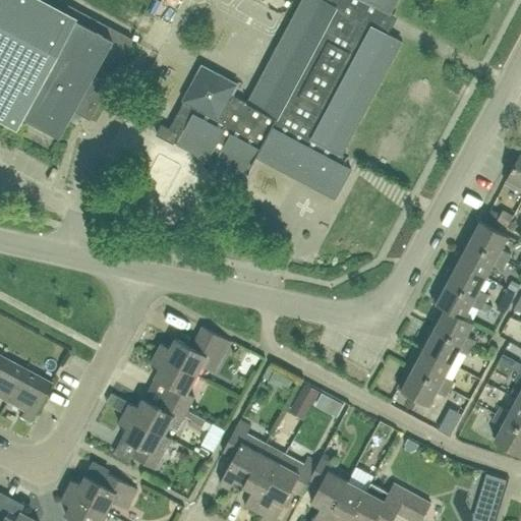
[(129,40),(56,0),(0,0),(0,117),(11,123),(14,117),(55,138),(69,112),(85,120),(129,40)]
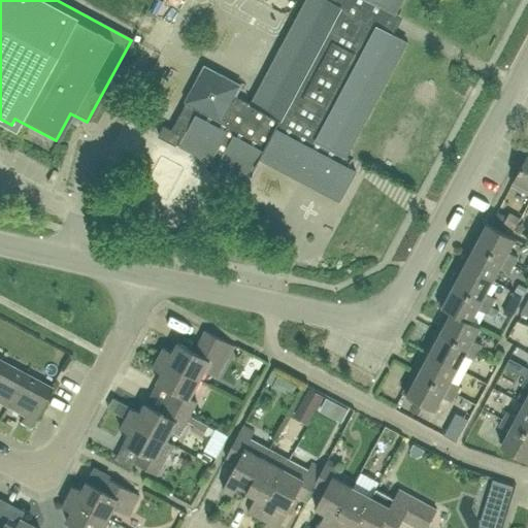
[(303,0),(248,103),(233,96),(238,86),(204,67),(185,103),(186,103),(171,131),(163,127),(158,136),(174,145),(245,184),(258,159),(324,195),(344,156),(347,157),(407,43),(386,32),(394,18),(402,0),(303,0)]
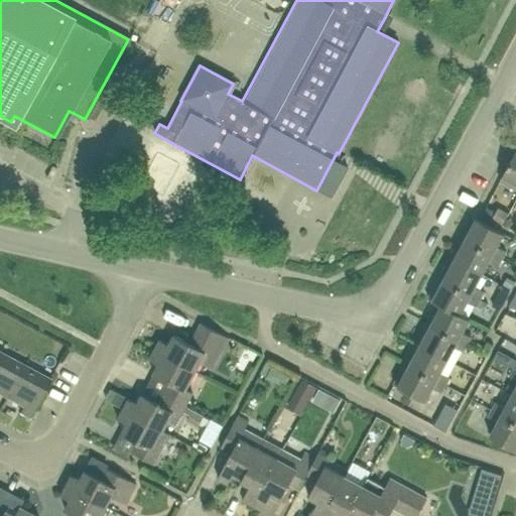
[(515,188),(515,148),(499,180),(515,188)]
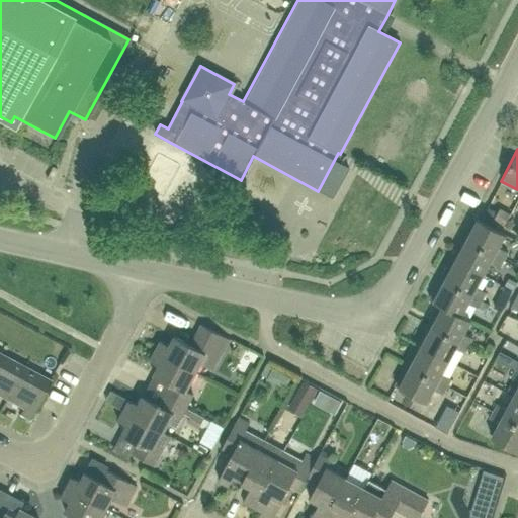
[(461,238),(503,260),(507,252),(498,247),(505,234),(472,217),(461,238)]
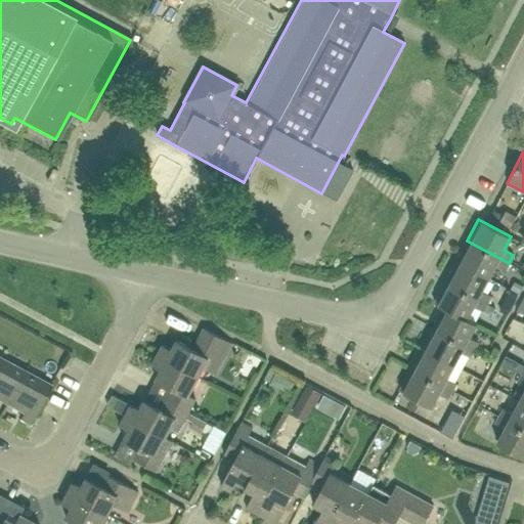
[(467,241),(456,261),(488,278),(495,265),(505,270),(509,263),(467,241)]
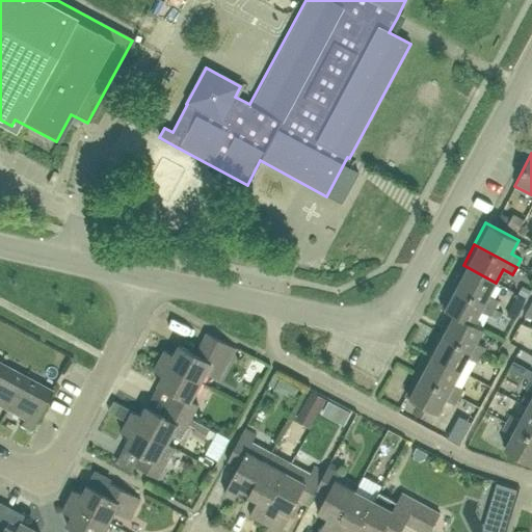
[(496,283),(463,265),(452,286),(494,309),(498,300),(488,295),(496,283)]
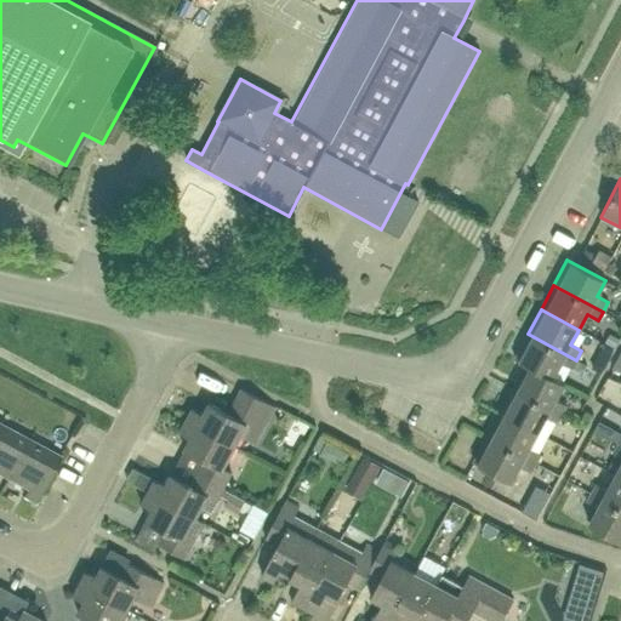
[(571,369),(576,360),(528,334),(514,358),(525,364),(552,379),(553,377),(560,363),(571,369)]
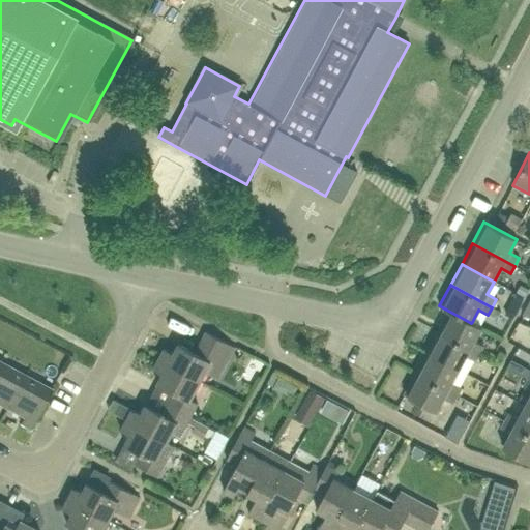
[(448,311),(437,331),(478,353),(482,346),(473,341),(480,327),(472,322),(471,323),(448,311)]
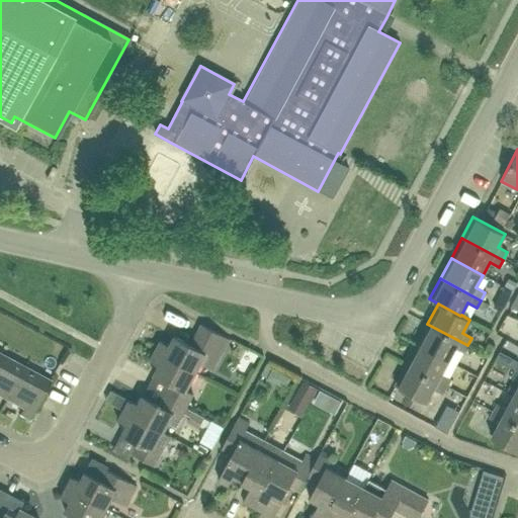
[(467,345),(427,324),(416,344),(448,361),(454,348),(463,353),(467,345)]
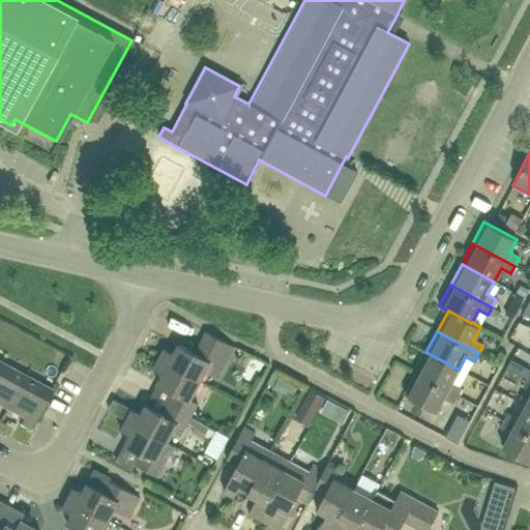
[(158,358),(201,382),(205,373),(217,380),(234,348),(206,332),(195,354),(178,345),(173,353),(164,349),(158,358)]
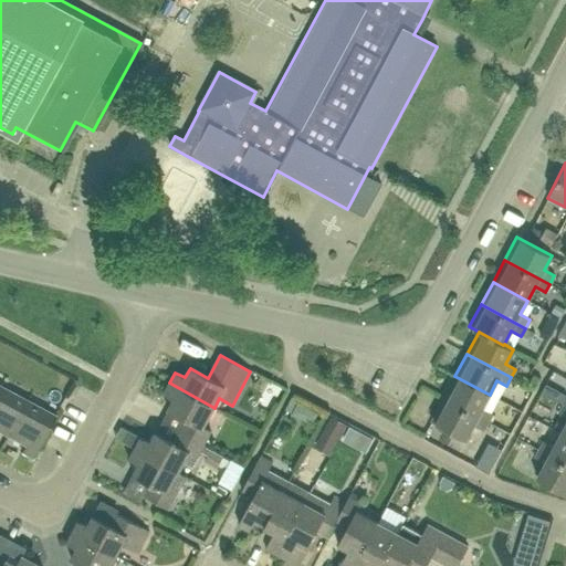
[(454,376),(442,398),(488,422),(492,413),(482,408),(490,395),(454,376)]
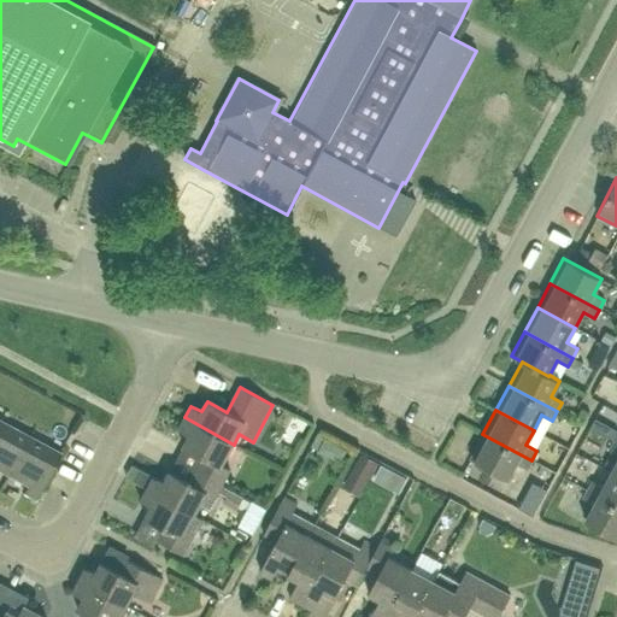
[(222,466),(234,445),(184,417),(178,429),(188,435),(182,447),(184,448),(178,460),(222,485),(229,470),(222,466)]
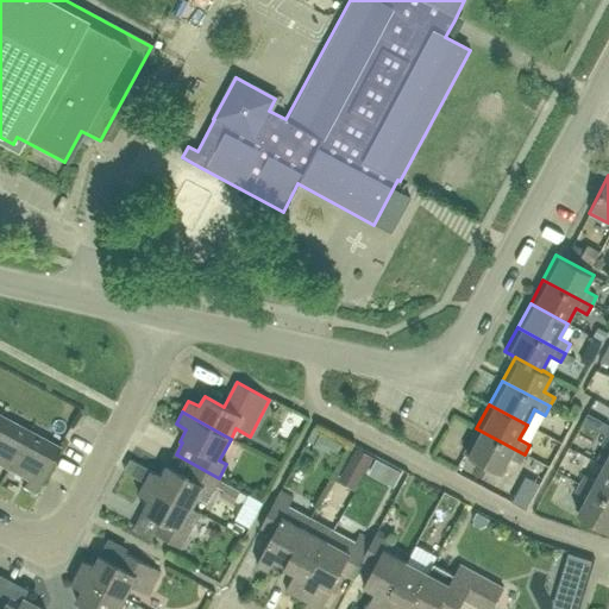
[(608,427),(585,415),(582,424),(604,435),(608,427)]
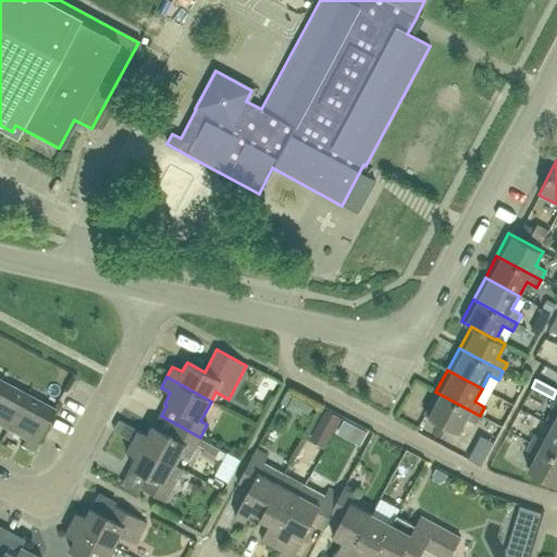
[(25,395),(0,381),(0,424),(7,429),(25,395)]
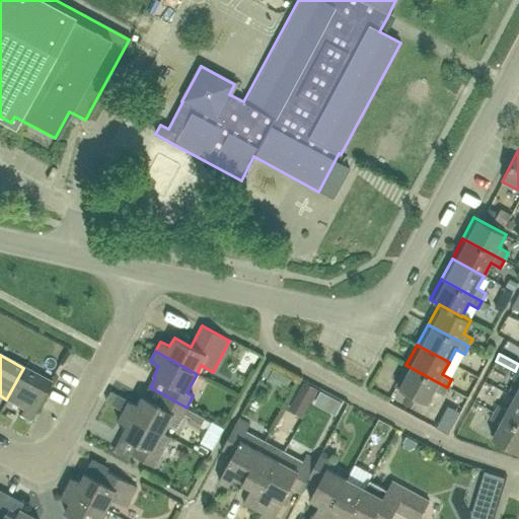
[(447,387),(405,365),(394,385),(427,403),(434,389),(443,394),(447,387)]
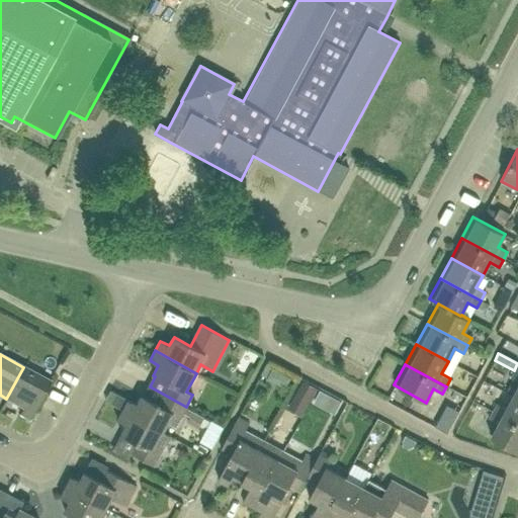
[(23,367),(6,399),(22,408),(19,414),(28,419),(49,380),(23,367)]
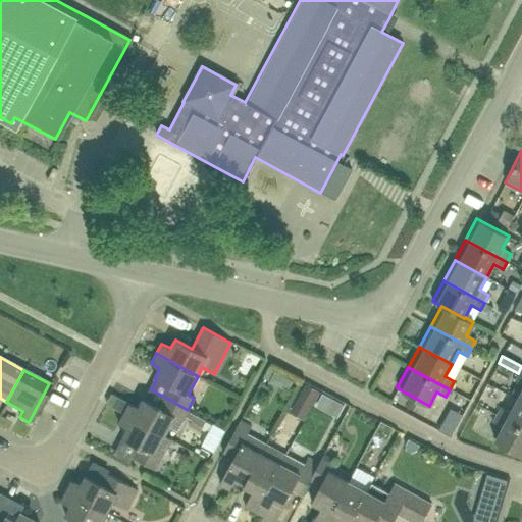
[(318,392),(304,384),(294,403),(309,410),(318,392)]
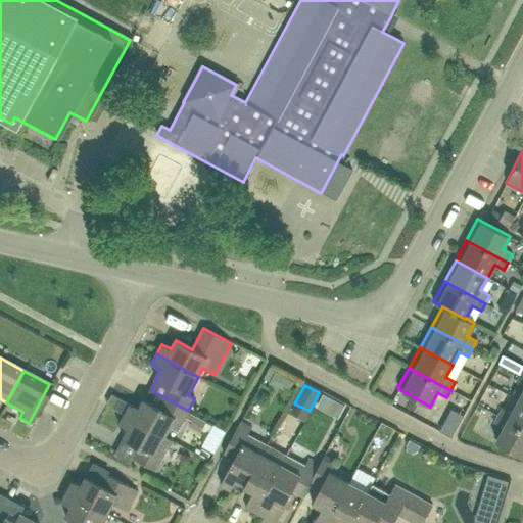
[(129,405),(124,414),(165,436),(171,427),(177,431),(188,411),(151,390),(145,401),(143,399),(138,409),(129,405)]
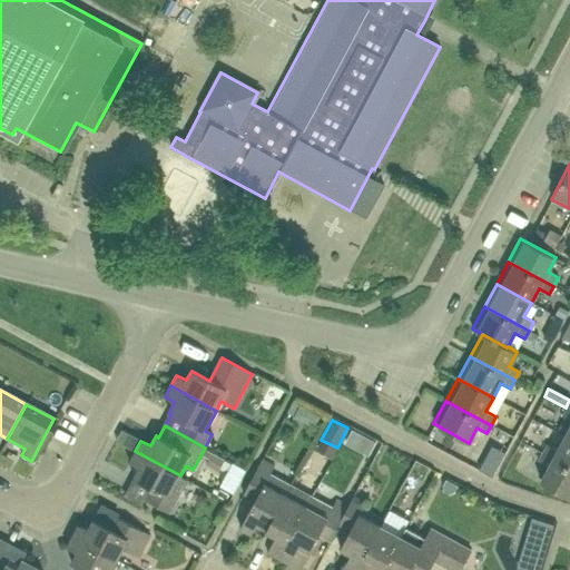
[(569,468),(569,439),(563,436),(556,450),(547,444),(542,453),(569,468)]
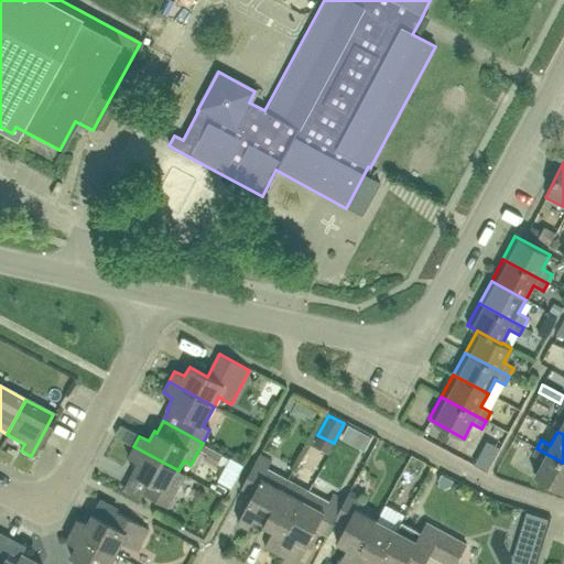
[(179,470),(133,446),(128,457),(138,462),(131,473),(150,483),(143,494),(169,507),(175,494),(186,475),(179,470)]
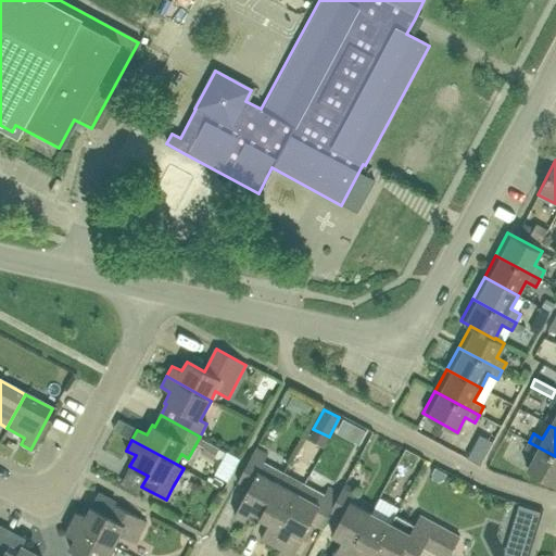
[(218,449),(207,442),(201,453),(212,459),(218,449)]
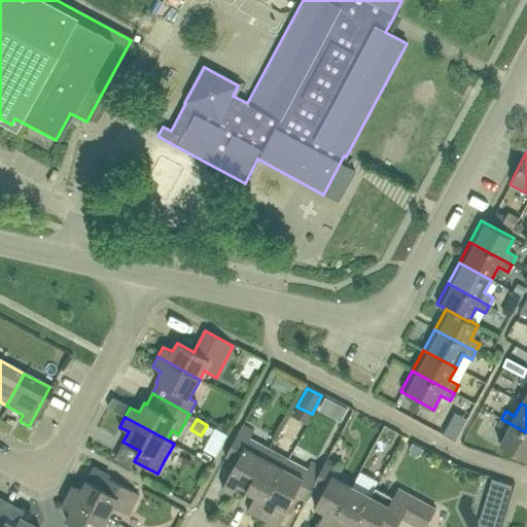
[(526,459),(526,432),(501,419),(497,426),(506,431),(498,445),(526,459)]
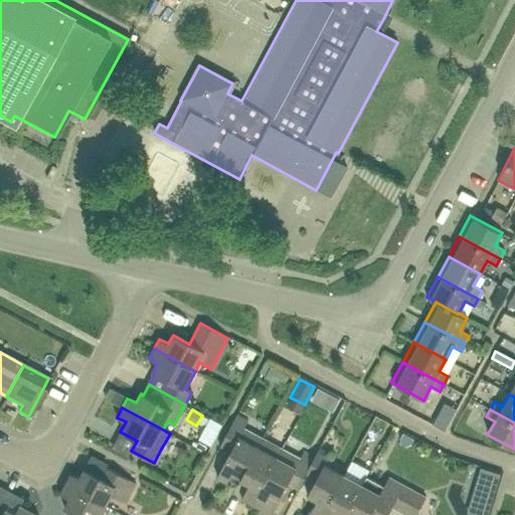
[(231,475),(240,479),(263,439),(243,428),(247,421),(236,415),(219,446),(230,452),(217,476),(227,482),(231,475)]
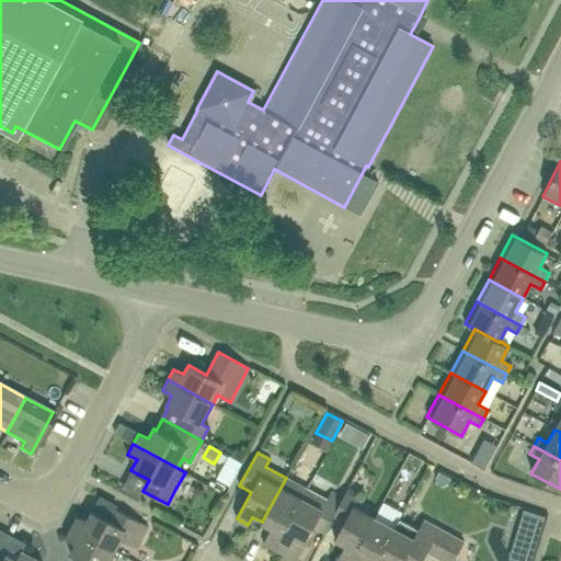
[(306,489),(286,478),(262,522),(271,527),(262,542),(283,554),(288,546),(278,540),(306,489)]
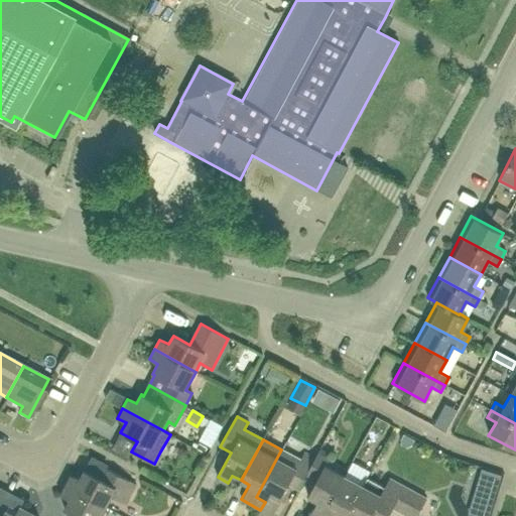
[(256,497),(265,502),(268,495),(278,500),(287,483),(298,489),(306,475),(314,459),(303,453),(299,460),(281,449),(256,497)]
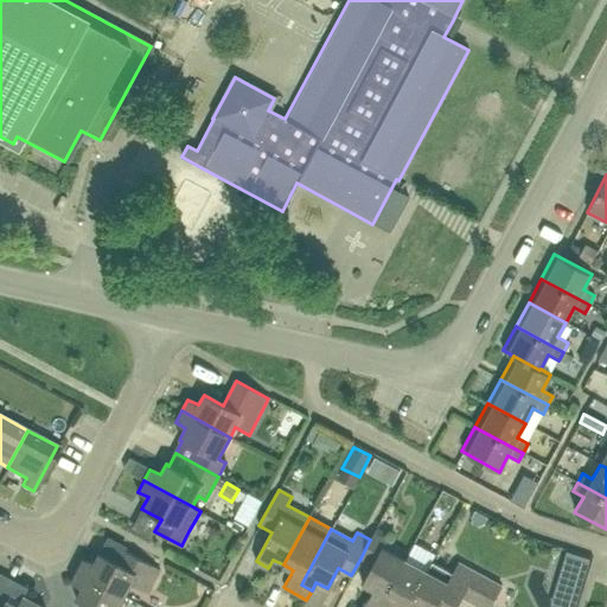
[(370,540),(360,558),(371,564),(360,586),(371,592),(368,600),(379,606),(404,558),(384,548),(388,540),(375,532),(370,540)]
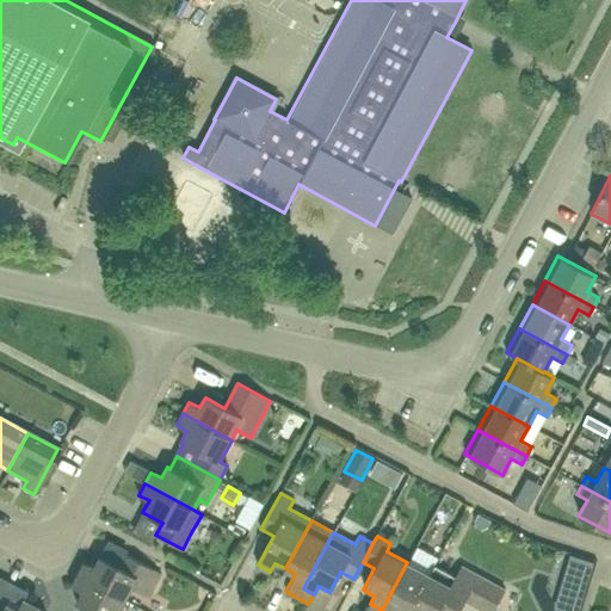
[(569,551),(553,605),(572,610),(578,610),(593,559),(569,551)]
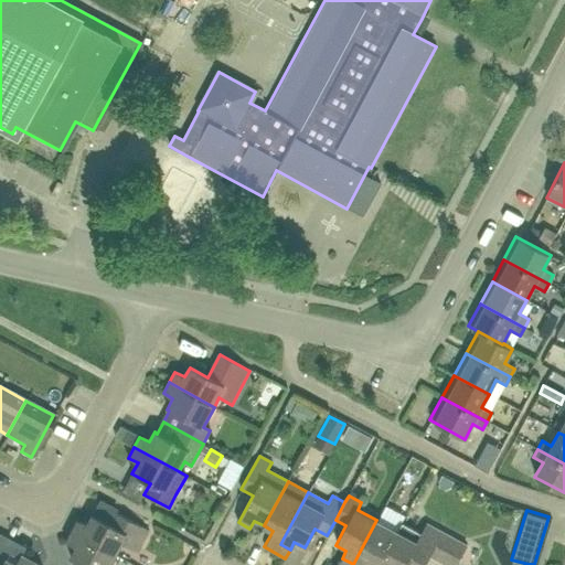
[(73,531),(116,555),(123,544),(138,552),(149,530),(116,512),(109,524),(91,514),(85,524),(78,521),(73,531)]
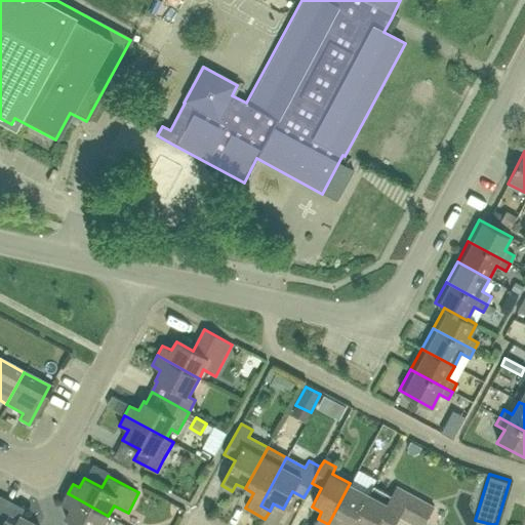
[(347,524),(352,524),(369,494),(350,483),(328,524),(318,519),(314,524),(340,524),(341,523),(347,524)]
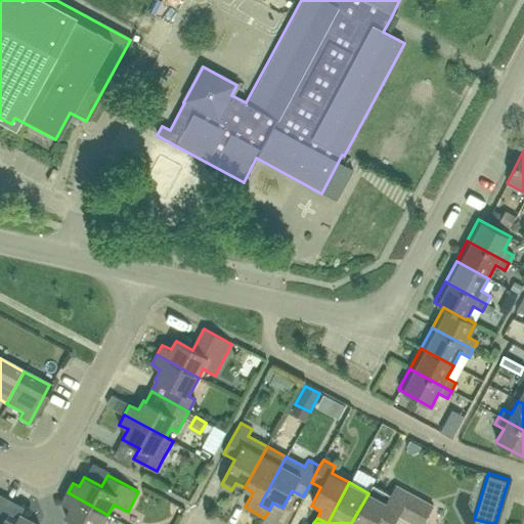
[(374,484),(368,493),(351,523),(375,523),(378,521),(383,523),(390,523),(396,514),(413,523),(422,523),(432,506),(395,486),(391,493),(374,484)]
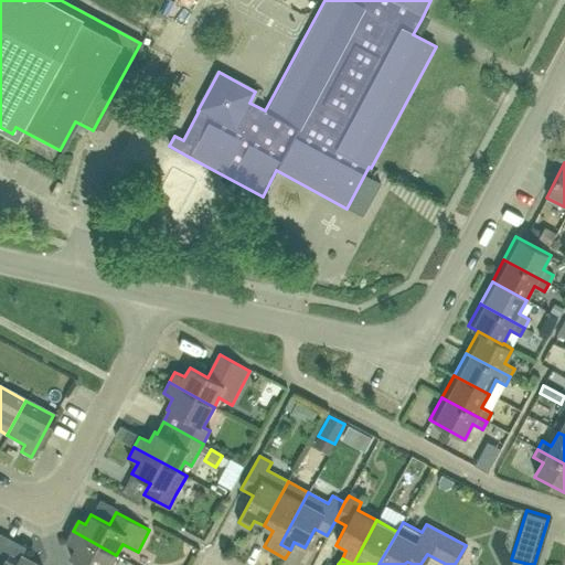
[(110,564),(116,555),(73,531),(67,542),(74,546),(68,556),(85,564),(110,564)]
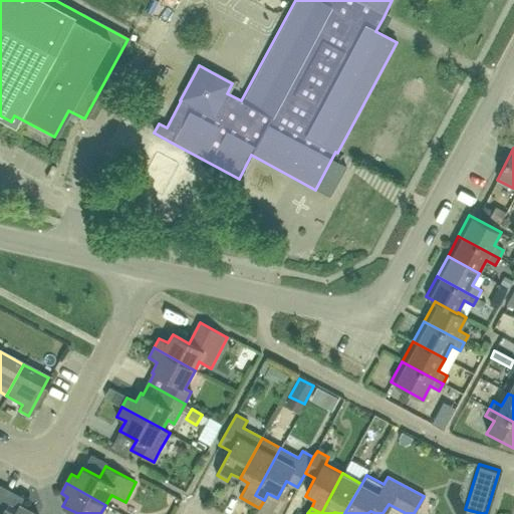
[(0,513),(26,513),(29,509),(19,504),(14,513),(5,508),(5,509),(0,506),(0,513)]
